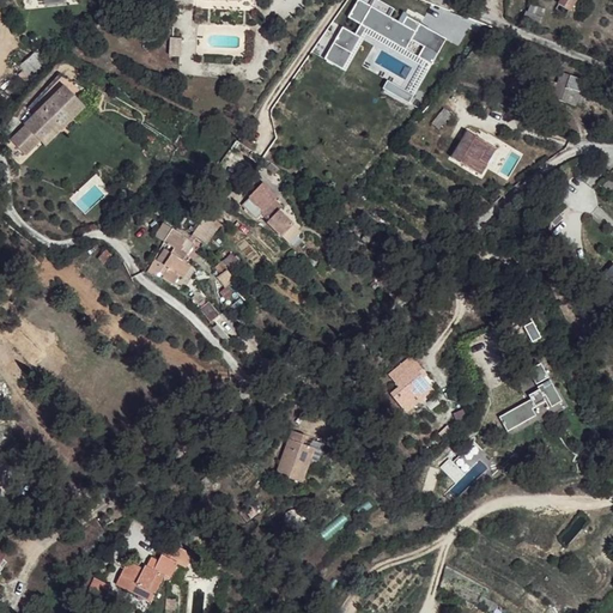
[(577,0),(563,0),(560,5),(571,11),(577,0)]
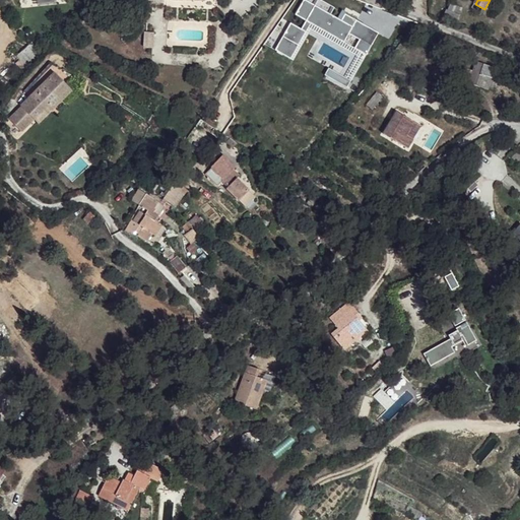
[(461,9),(451,5),(448,11),(459,16),(461,9)]
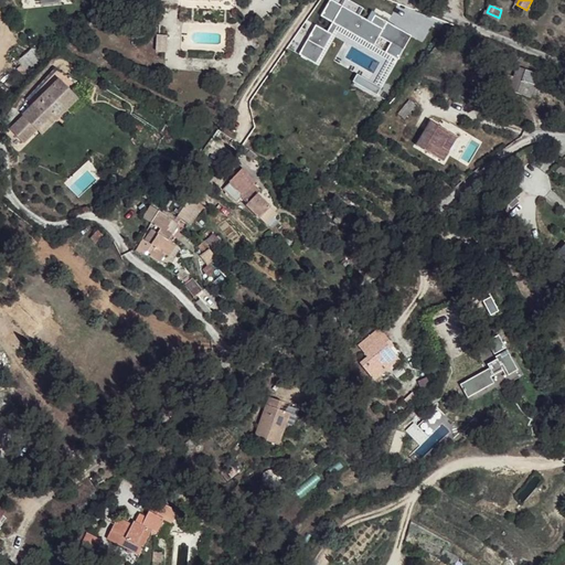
[(499,18),(487,12),(483,25),(496,29),(499,18)]
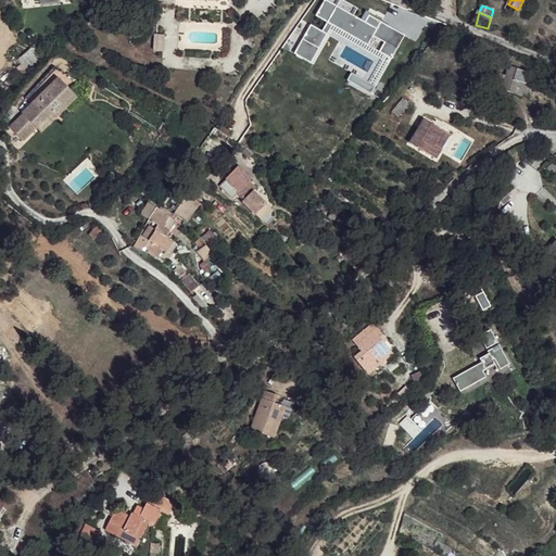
[(535,68),(529,66),(526,79),(531,81),(535,68)]
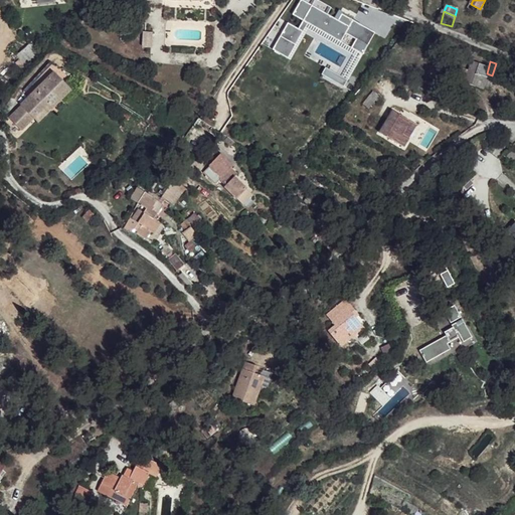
[(509,69),(496,63),(492,75),(506,80),(509,69)]
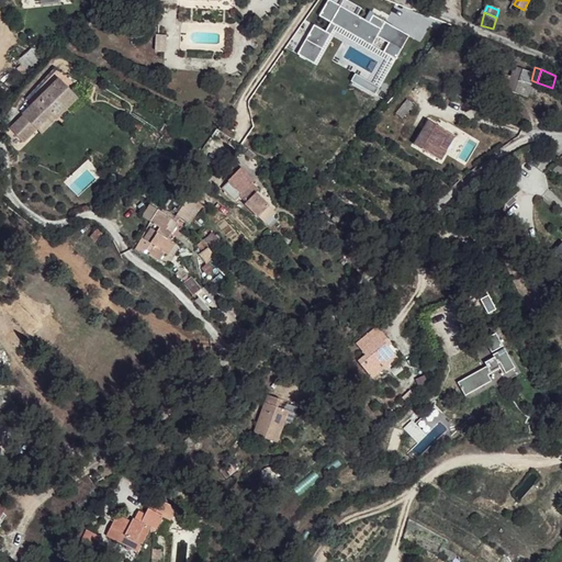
[(22,114),(9,127),(22,142),(35,128),(36,130),(53,114),(56,117),(77,97),(58,78),(21,113),(22,114)]
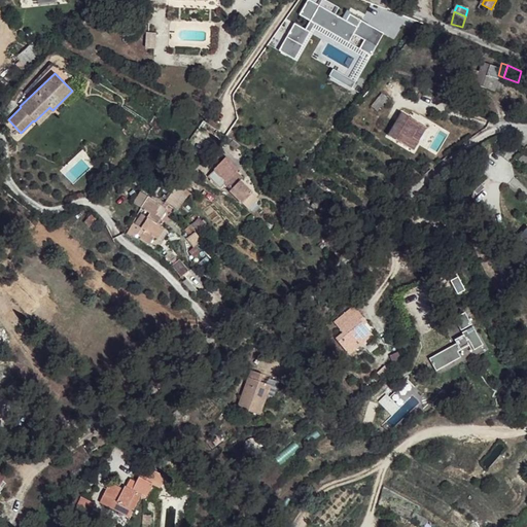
[(503,77),(498,75),(492,89),(513,96),(516,86),(501,81),(503,77)]
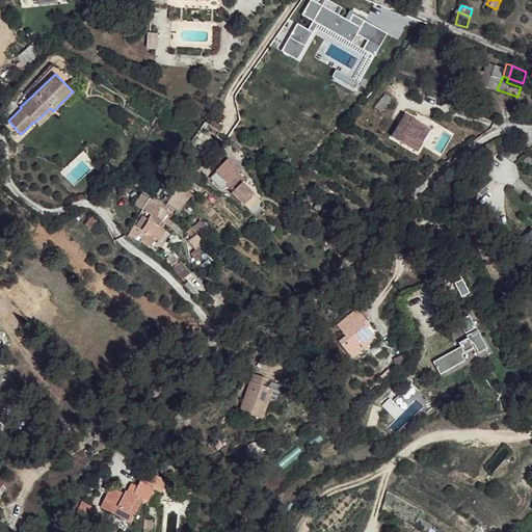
[(523,83),(508,78),(506,82),(521,87),(523,83)]
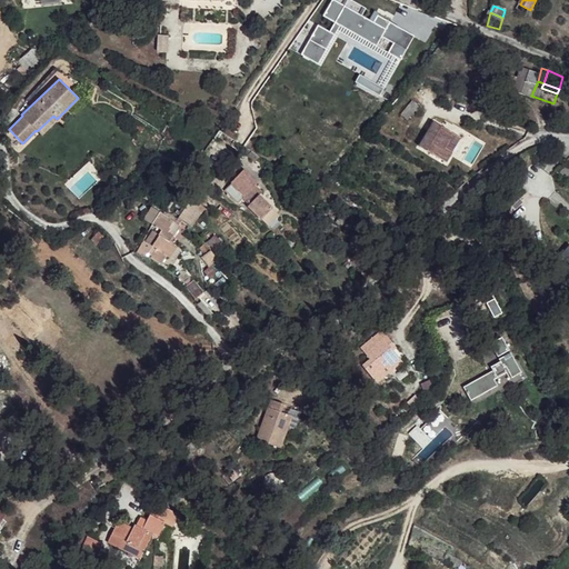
[(403,125),(419,107),(412,101),(397,118),(403,125)]
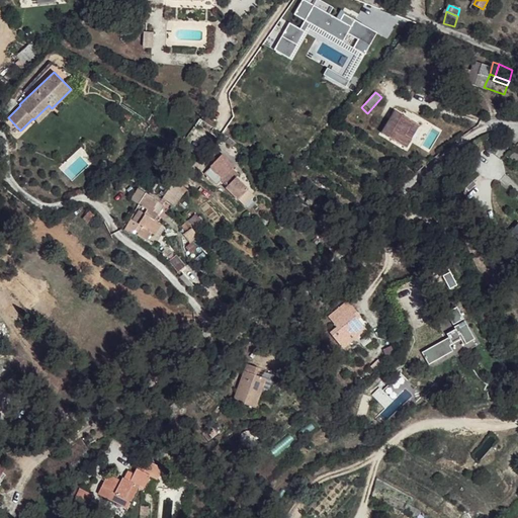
[(49,105),(33,119),(36,122),(52,108),(49,105)]
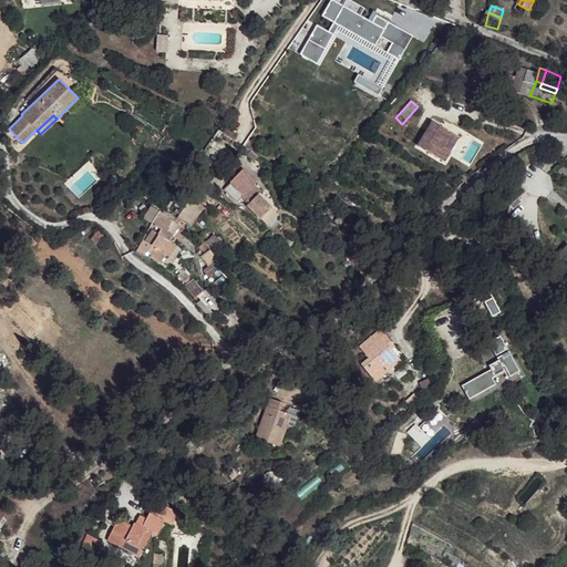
[(455,137),(436,126),(423,151),(447,166),(455,154),(447,150),(455,137)]
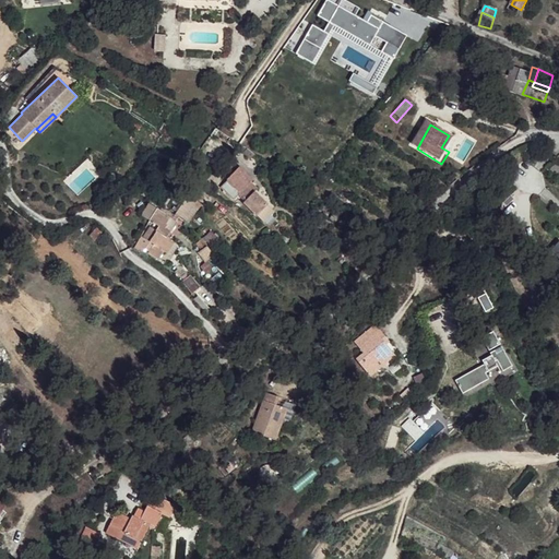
[(456,139),(449,135),(441,147),(449,152),(456,139)]
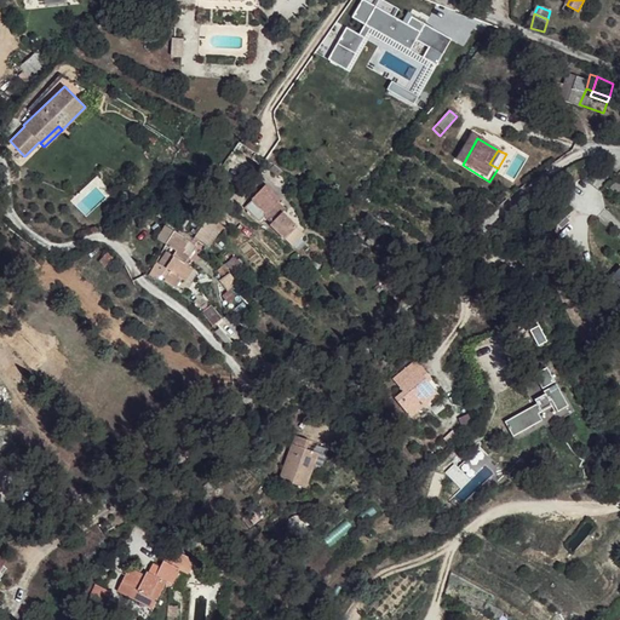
[(270,190),(263,184),(244,205),(251,212),(270,190)]
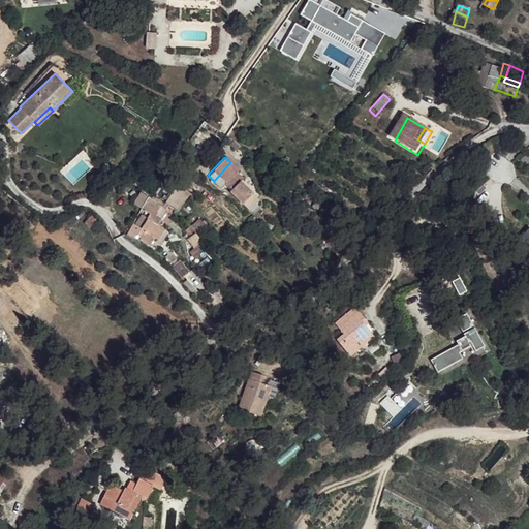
[(238,169),(230,162),(214,181),(221,189),(225,185),(242,203),(251,193),(239,181),(232,175),(238,169)]
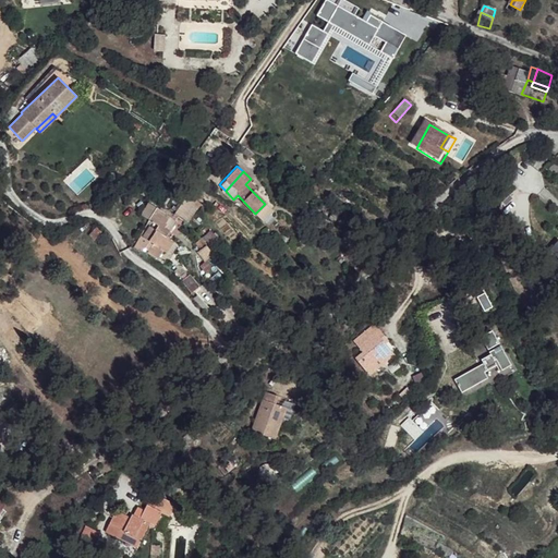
[(257,185),(251,179),(245,184),(252,191),(257,185)]
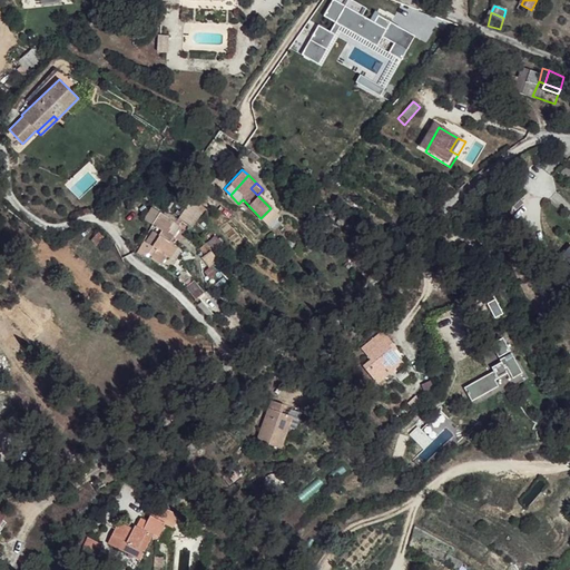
[(195,203),(188,198),(177,216),(184,222),(195,203)]
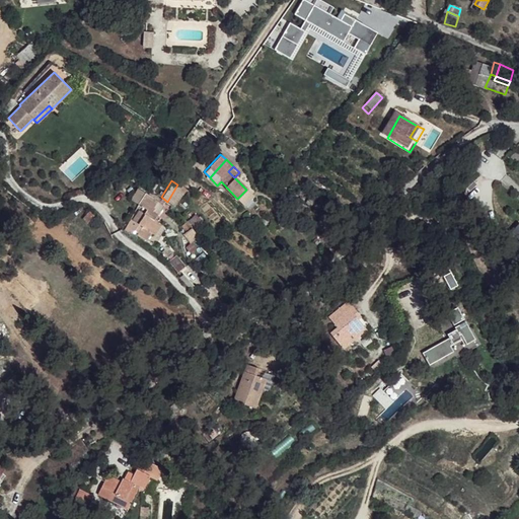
[(184,189),(177,184),(167,202),(173,205),(184,189)]
